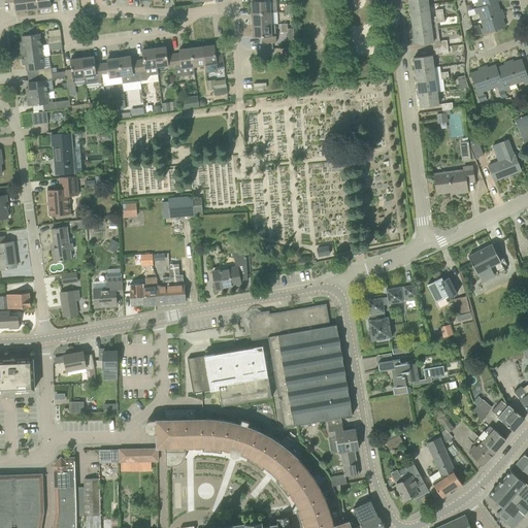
[(7,0),(8,3),(14,2),(17,11),(28,10),(27,0),(7,0)]
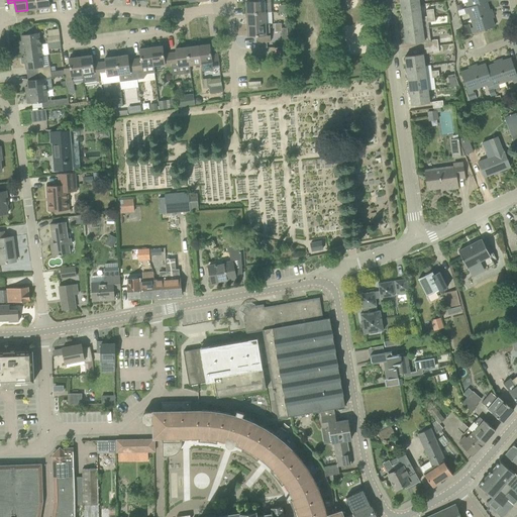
[(39,8),(37,0),(26,0),(27,10),(39,8)]
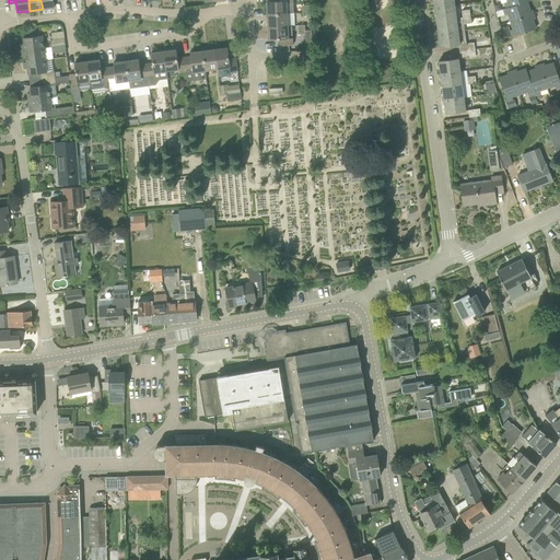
[(54,1),(59,0),(41,0),(43,9),(55,8),(54,1)]
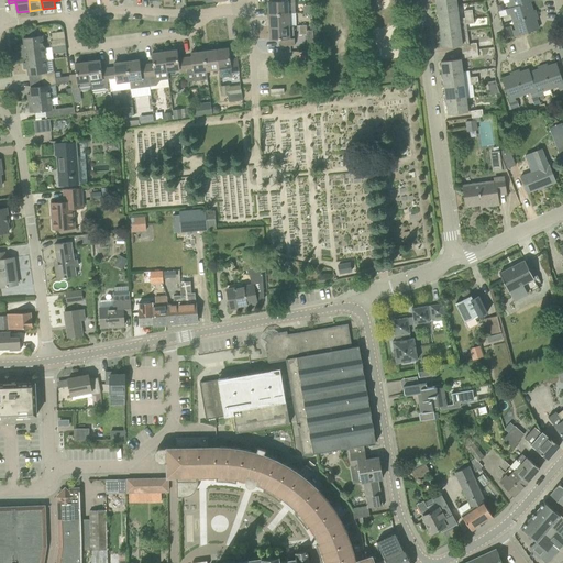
[(286,0),(272,0),(273,1),(268,1),(269,14),(289,13),(288,1),(286,1),(286,0)]
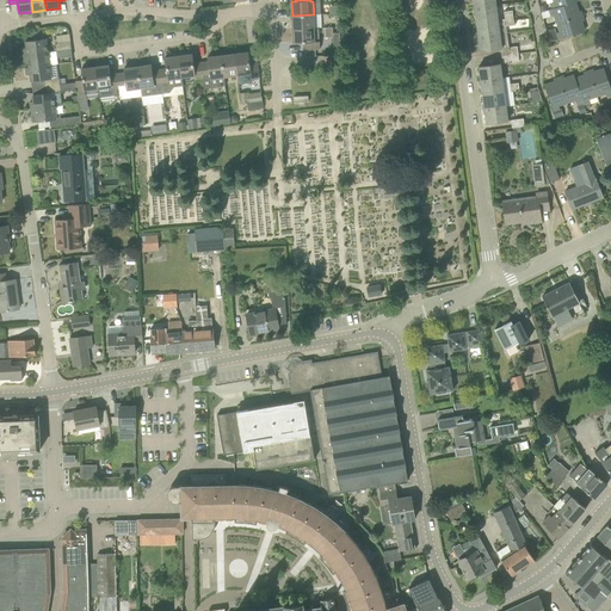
[(549,10),(551,16),(555,14),(557,24),(580,17),(575,2),(554,8),(549,10)]
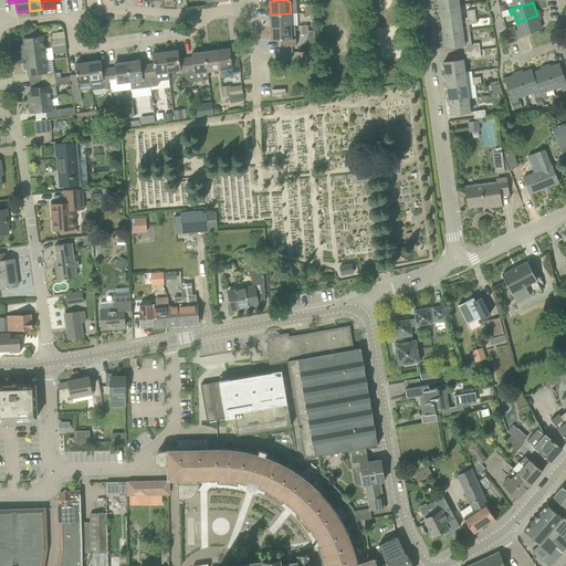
[(461,19),(460,6),(440,8),(441,21),(461,19)]
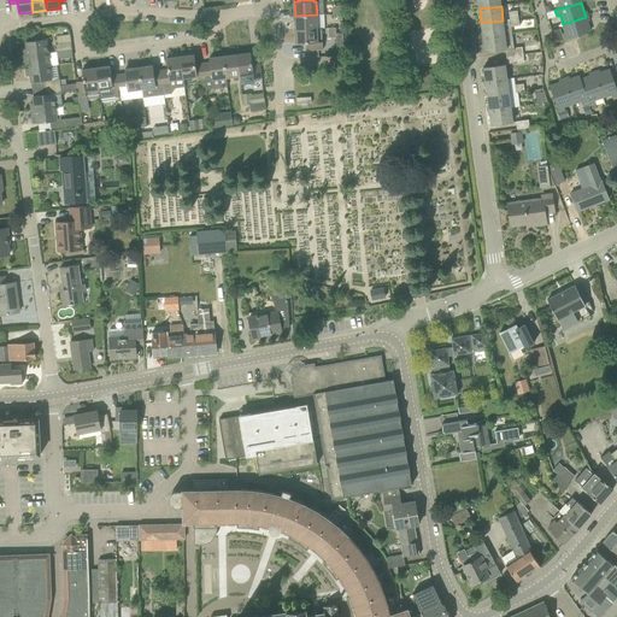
[(317,15),(295,16),(295,29),(317,28),(317,15)]
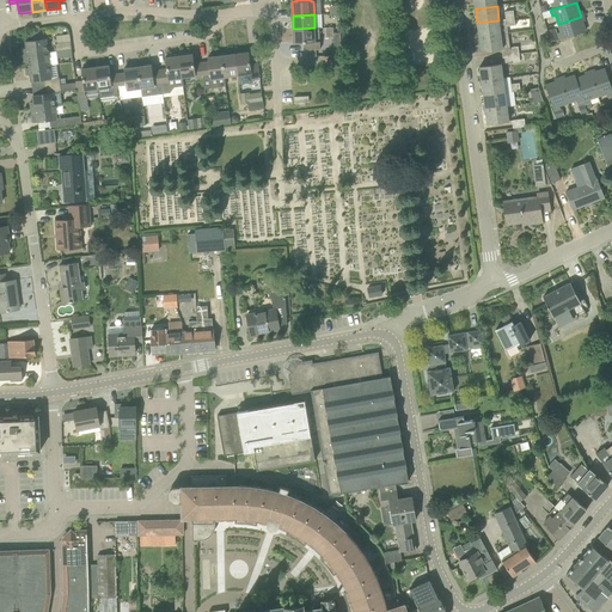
[(581,17),(558,24),(561,32),(557,34),(560,40),(586,31),(581,17)]
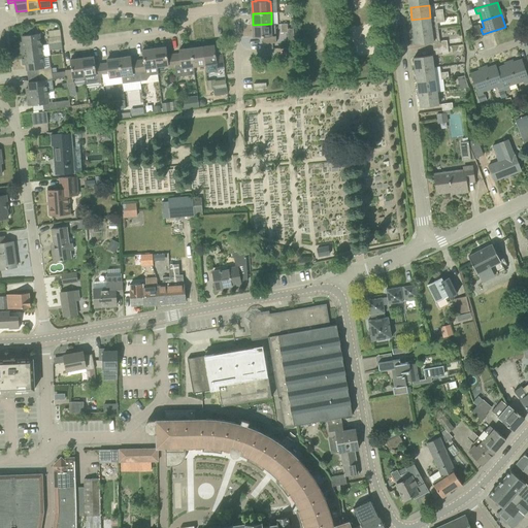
[(432,30),(430,18),(411,20),(414,32),(432,30)]
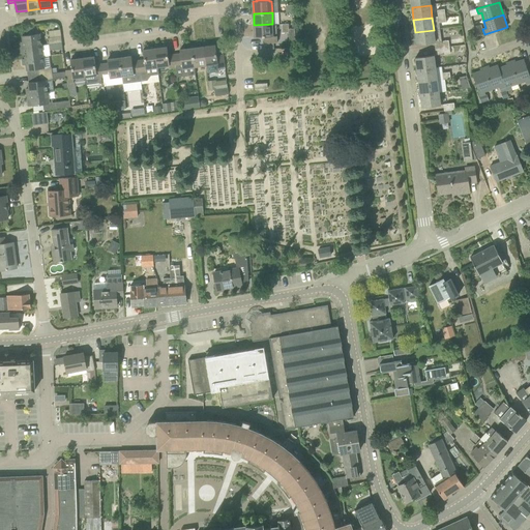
[(272,24),(254,25),(255,37),(264,37),(264,43),(277,42),(277,35),(273,36),(272,24)]
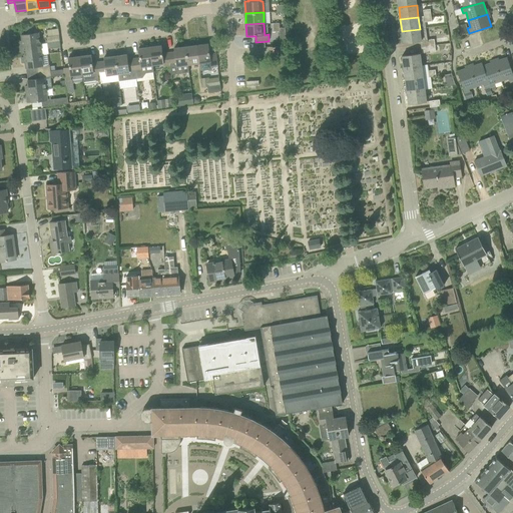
[(20,41),(20,46),(40,44),(38,32),(37,26),(25,28),(26,34),(22,35),(23,40),(20,41)]
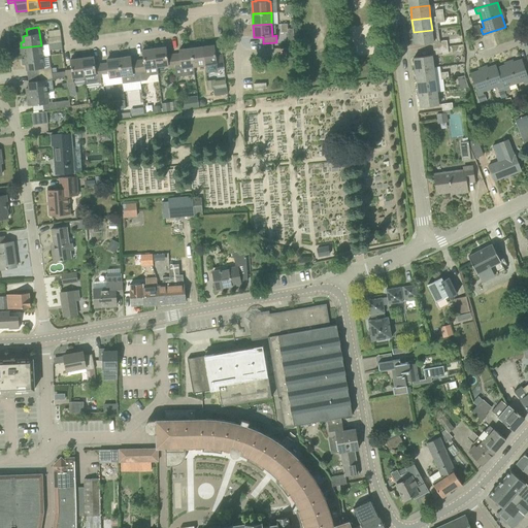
[(438,29),(432,30),(414,32),(416,44),(433,42),(439,41),(438,29)]
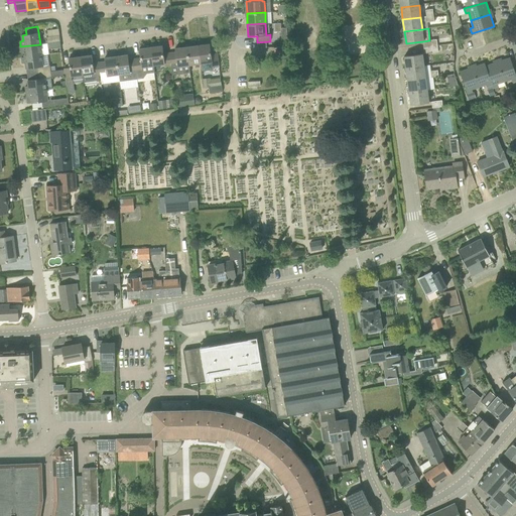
[(24,51),(25,57),(41,55),(41,50),(61,47),(60,41),(48,43),(40,44),(20,46),(21,52),(24,51)]
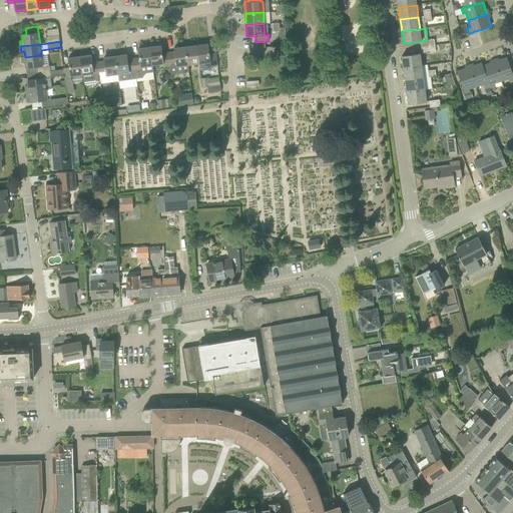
[(197,45),(199,64),(200,70),(201,71),(210,70),(211,69),(210,66),(217,65),(215,52),(209,53),(208,43),(197,45)]
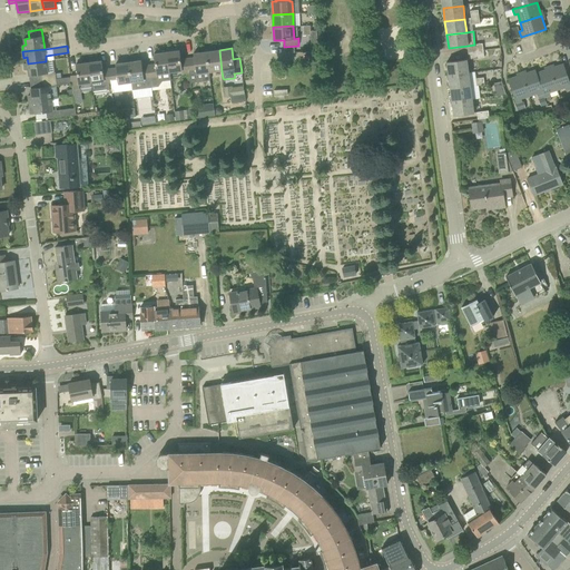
[(179,50),(167,52),(169,74),(170,72),(182,71),(183,75),(189,74),(187,59),(180,59),(179,50)]
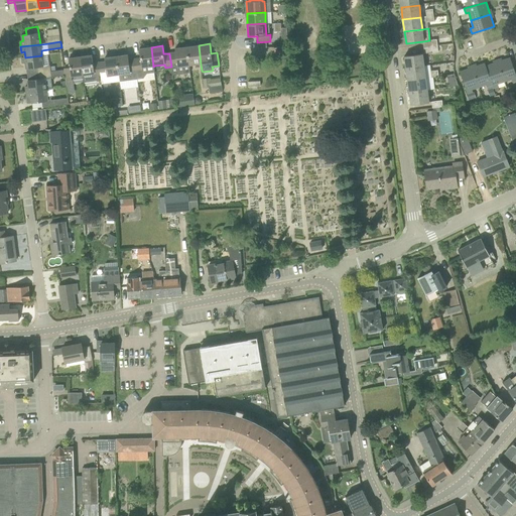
[(189,66),(201,65),(199,45),(186,47),(189,66)]
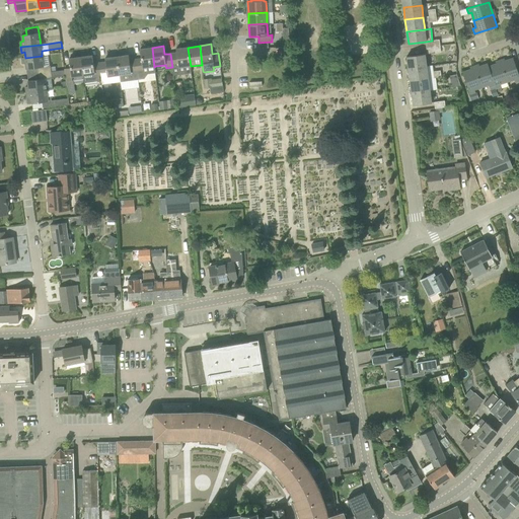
[(441,46),(427,48),(428,54),(442,52),(441,46)]
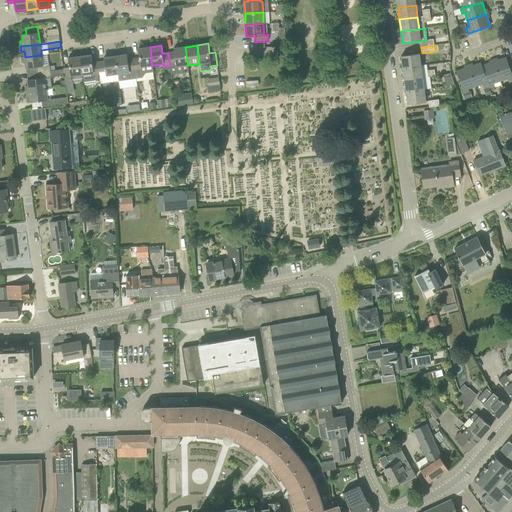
[(153,65),(152,66),(150,47),(138,48),(140,58),(134,58),(136,78),(143,78),(146,73),(154,72),(153,65)]
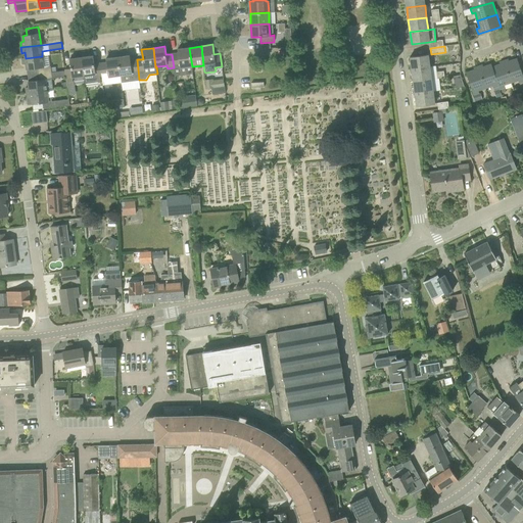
[(178,53),(172,54),(174,67),(180,66),(180,68),(192,66),(189,48),(178,49),(178,53)]
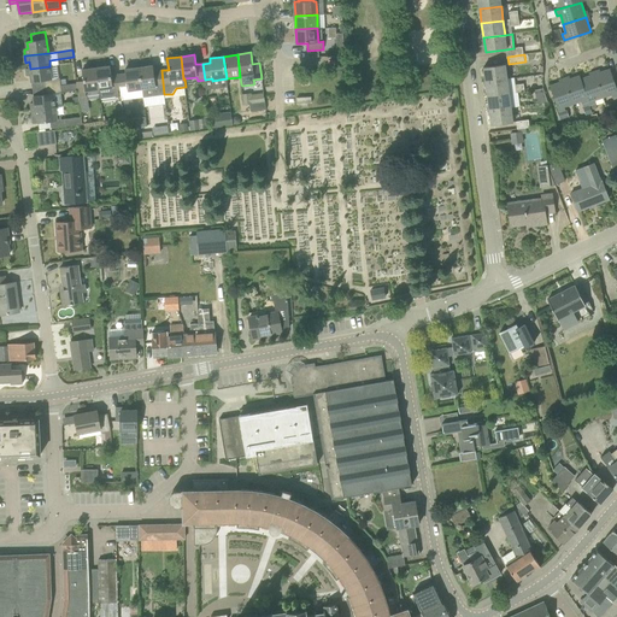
[(483,68),(486,82),(507,78),(505,64),(483,68)]
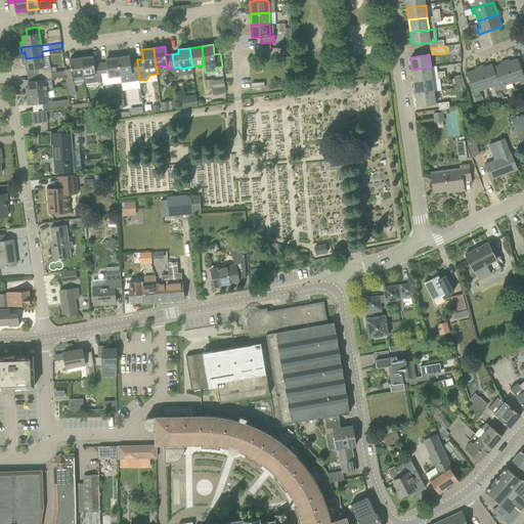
[(133,81),(139,80),(137,59),(131,60),(130,55),(118,57),(121,76),(132,75),(133,81)]
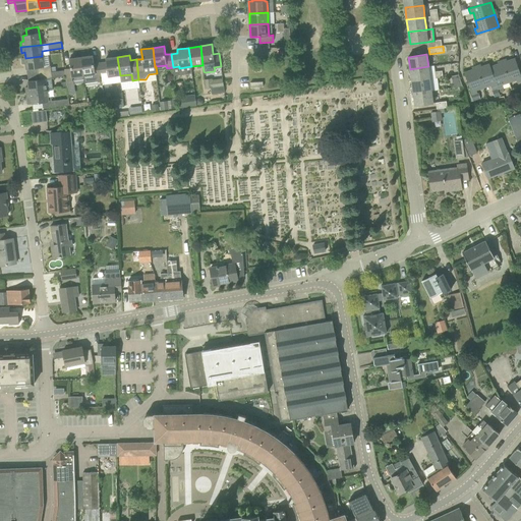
[(27,69),(29,75),(52,72),(51,66),(44,67),(42,56),(25,58),(22,58),(23,64),(26,64),(26,69),(27,69)]
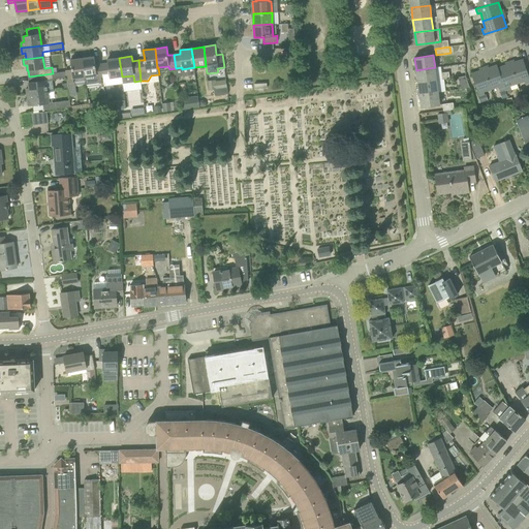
[(95,57),(83,58),(85,76),(87,85),(102,83),(101,76),(103,76),(101,64),(96,65),(95,57)]
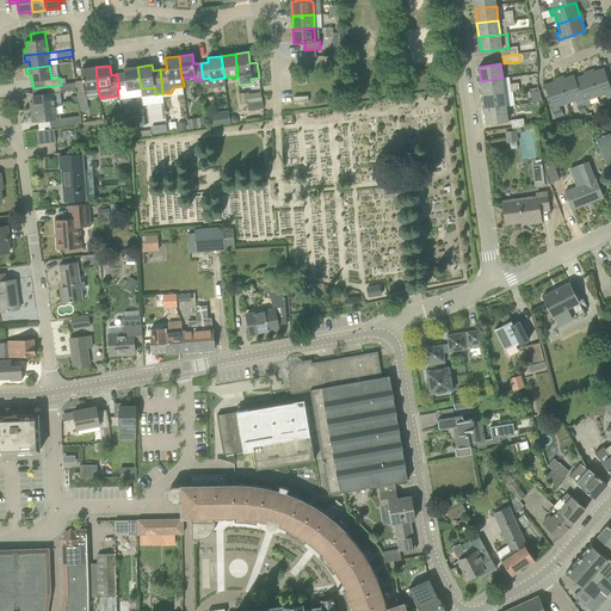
[(86,90),(98,88),(96,67),(82,69),(84,80),(76,81),(79,96),(86,94),(86,90)]
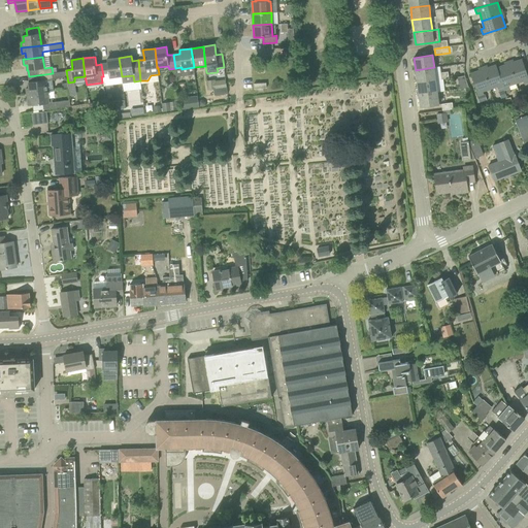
[(101,64),(103,76),(104,86),(123,84),(122,76),(119,58),(107,59),(108,63),(101,64)]
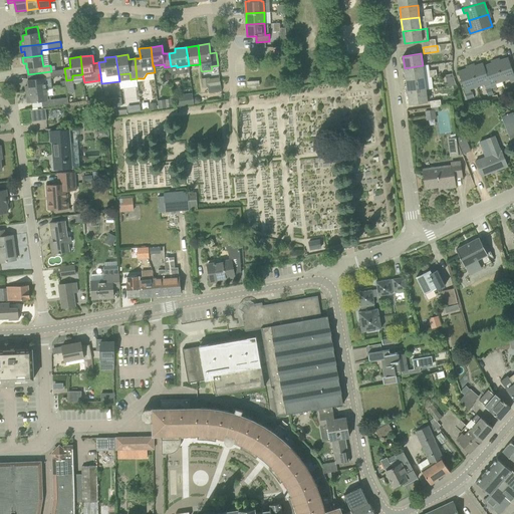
[(513,73),(508,58),(496,62),(503,81),(510,78),(511,81),(513,79),(513,73)]
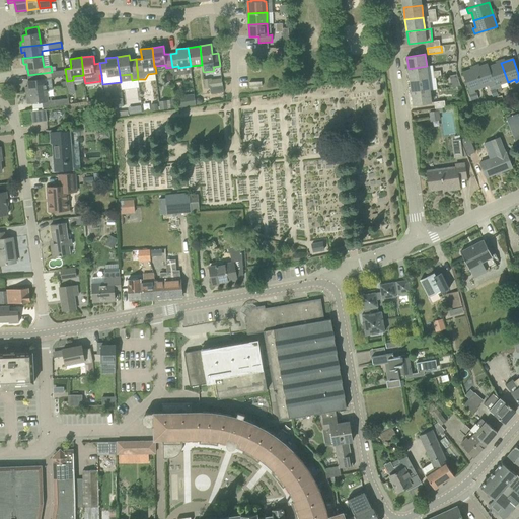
[(500,84),(508,82),(501,63),(489,67),(495,86),(496,89),(497,88),(501,87),(500,84)]
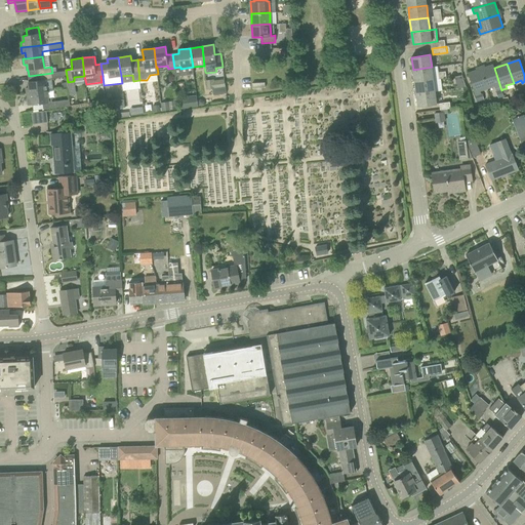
[(481,69),(487,88),(494,85),(495,88),(500,87),(494,68),(493,65),(481,69)]
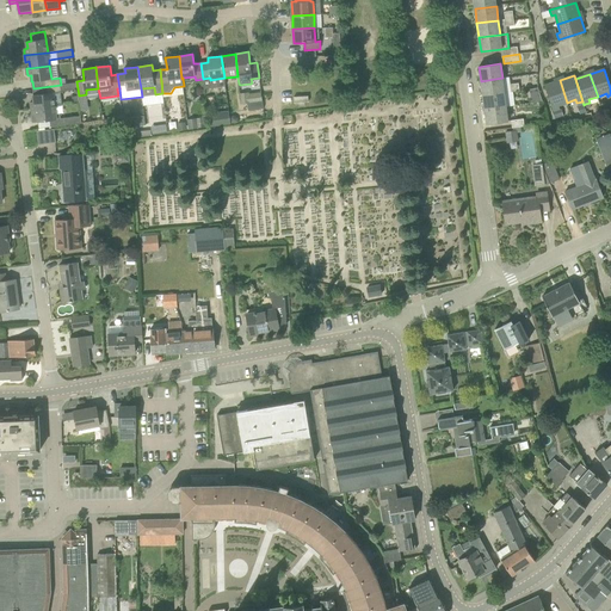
[(503,78),(481,81),(483,96),(505,92),(503,78)]
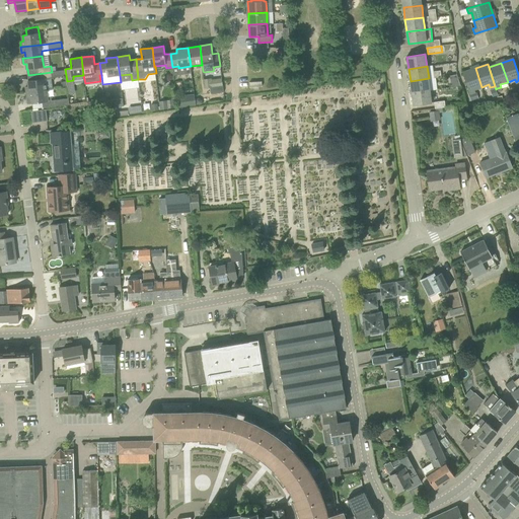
[(482,87),(475,68),(462,72),(470,94),(475,92),(474,89),(482,87)]
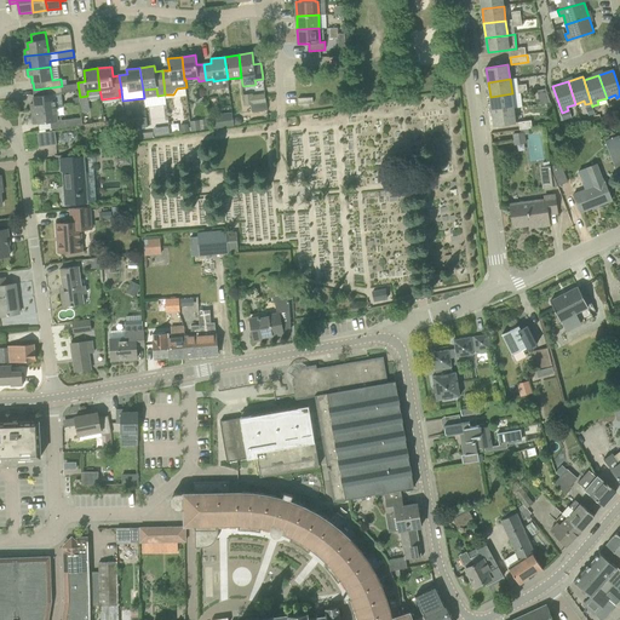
[(32,104),(32,110),(56,107),(63,105),(62,93),(62,86),(34,90),(34,97),(35,103),(32,104)]
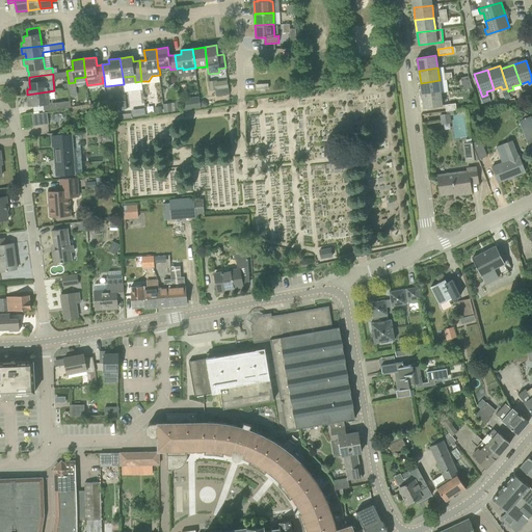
[(469,79),(468,76),(461,78),(462,89),(472,88),(469,79)]
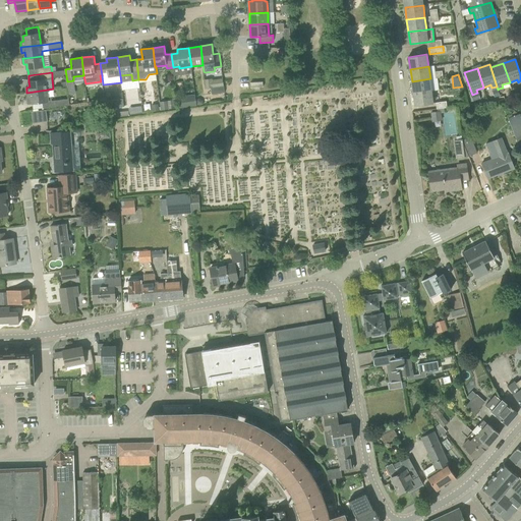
[(412,81),(413,94),(431,91),(430,78),(412,81)]
